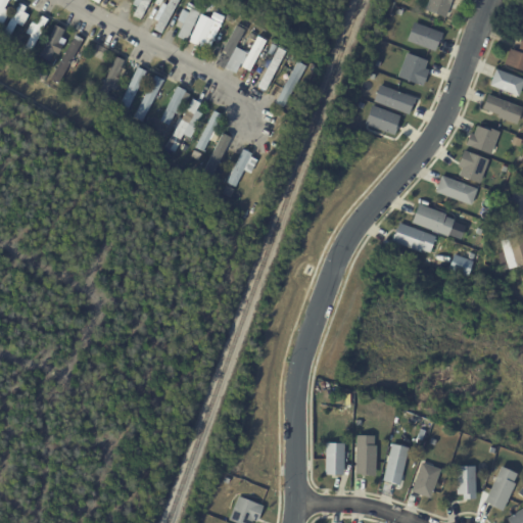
[(8,0),(4,8),(9,11),(2,25),(0,22),(0,0),(8,0)]
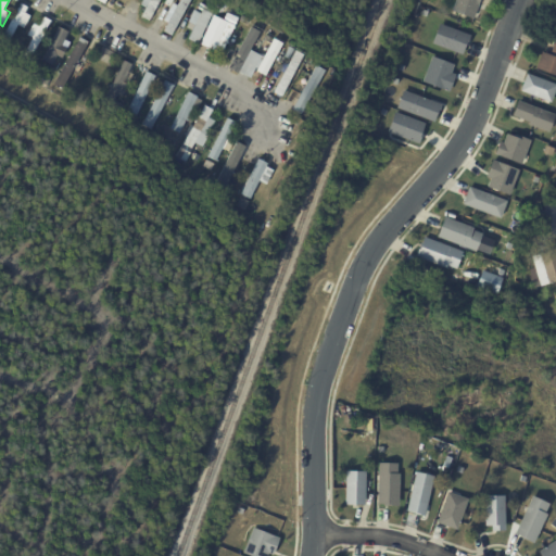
[(160,0),(149,21),(140,16),(144,7),(139,4),(141,0),(160,0)]
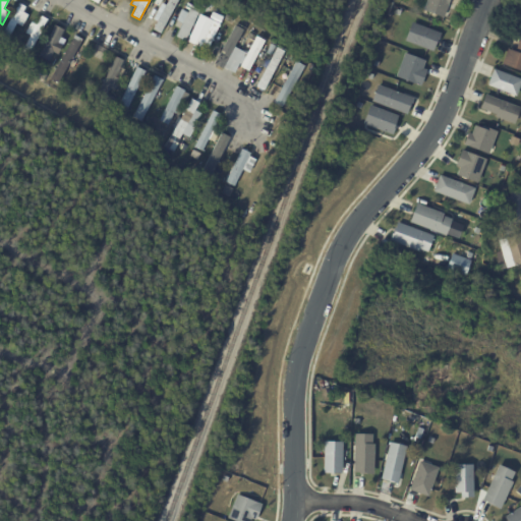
[(178,0),(161,34),(153,30),(161,16),(157,14),(163,3),(166,5),(169,0),(178,0)]
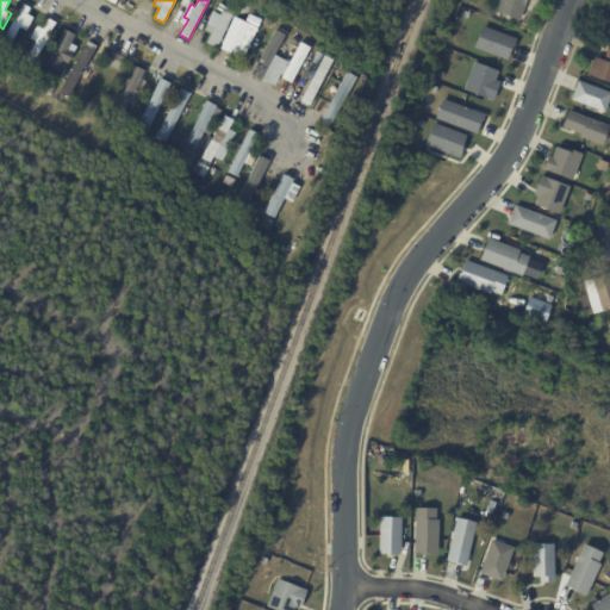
[(526,0),(520,20),(510,17),(508,24),(495,19),(497,12),(495,12),(498,0),(526,0)]
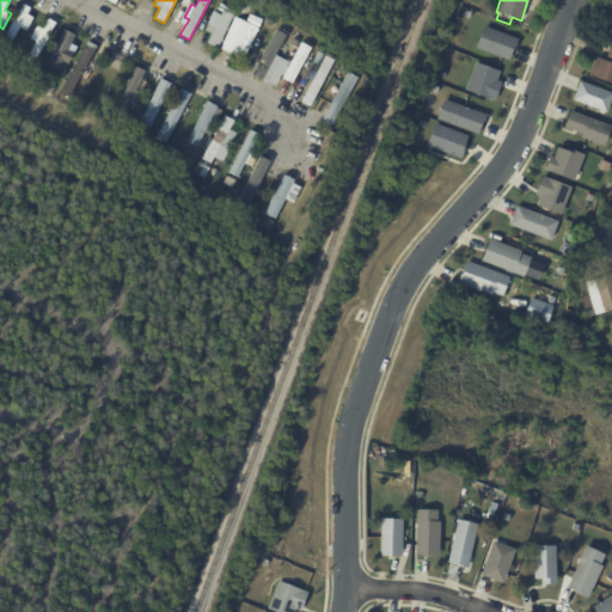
[(30,8),(6,51),(0,48),(0,40),(20,4),(30,8)]
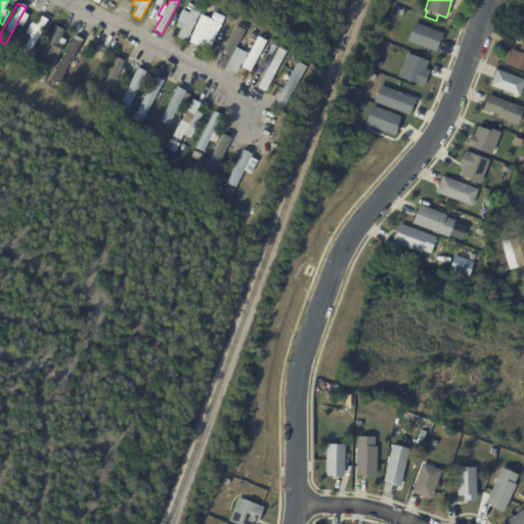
[(198,35),(193,44),(177,37),(192,6),(201,10),(190,31),(199,34),(198,35)]
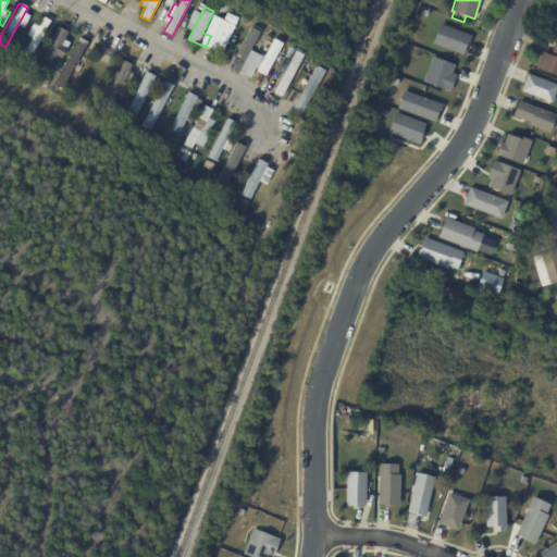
[(249,19),(246,25),(238,21),(242,15),(249,19)]
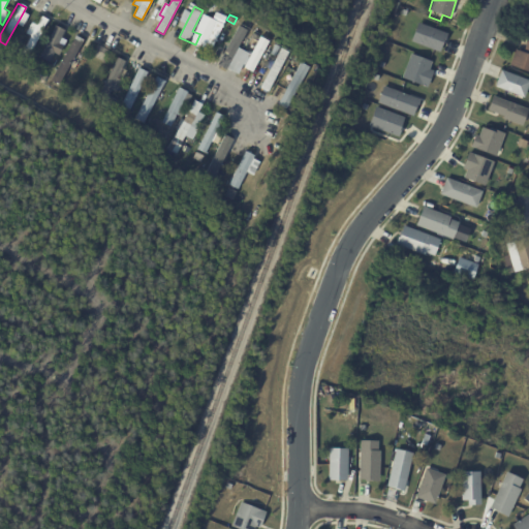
[(48,20),(30,52),(24,49),(41,17),(48,20)]
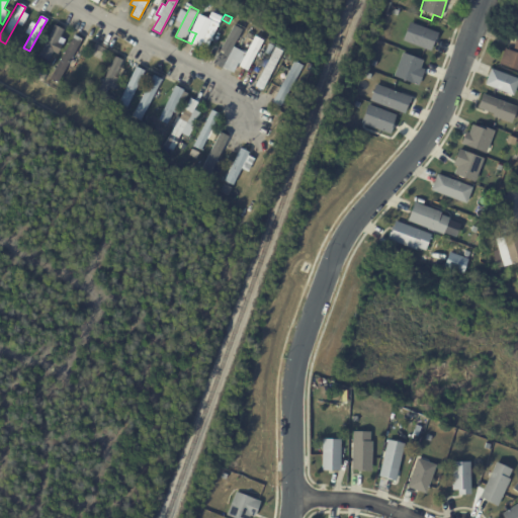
[(219,23),(206,50),(197,46),(210,19),(219,23)]
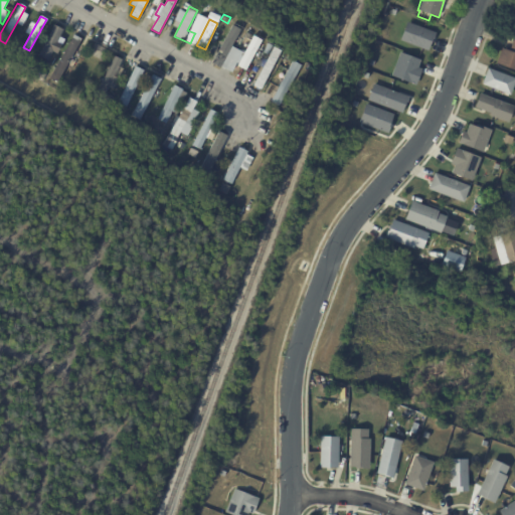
[(398,39),(427,50),(435,32),(405,21),(398,39)]
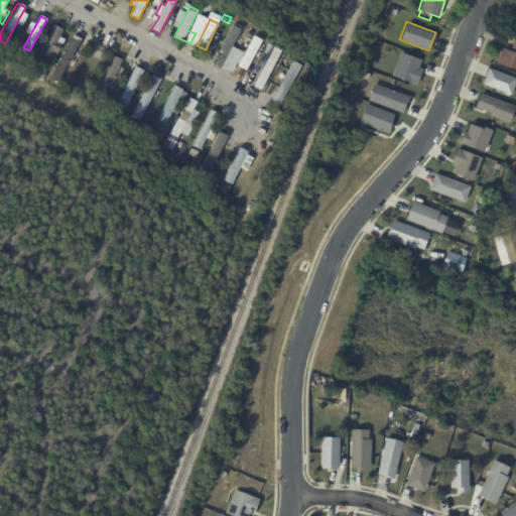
[(62,28),(56,42),(61,44),(57,52),(52,50),(47,59),(38,55),(54,24),(62,28)]
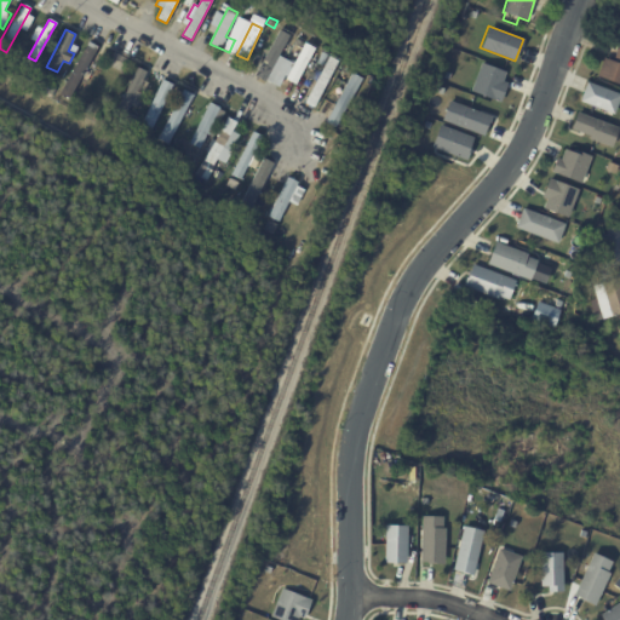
[(288,35),(264,80),(254,75),(280,30),(288,35)]
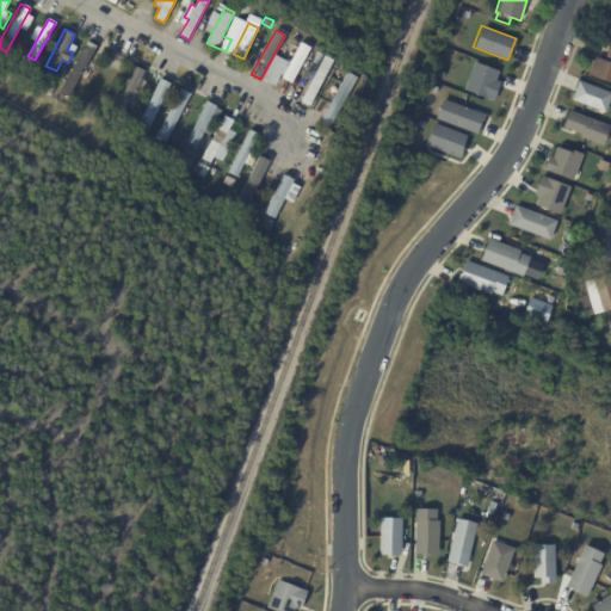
[(85,68),(67,97),(60,92),(88,42),(97,47),(85,68)]
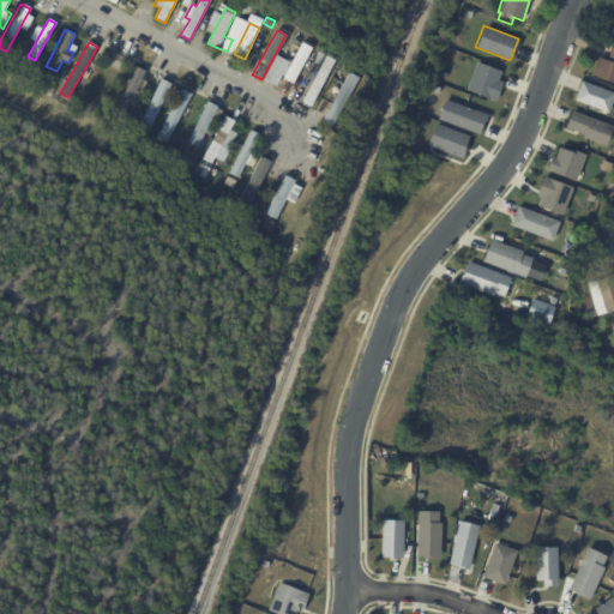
[(312,48),(294,83),(283,78),(287,71),(283,68),(287,61),(293,64),(302,43),(312,48)]
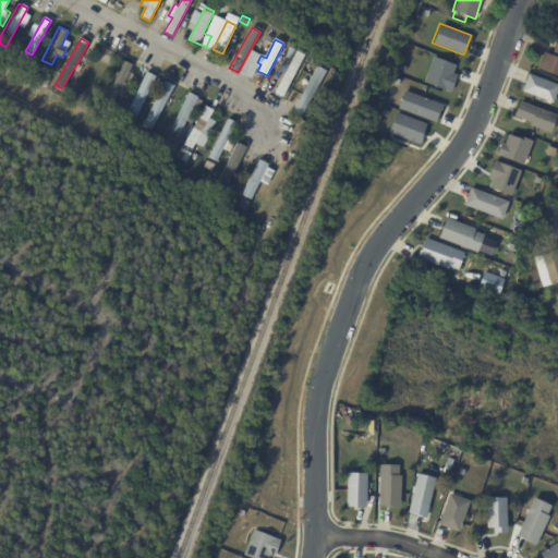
[(557,43),(557,75),(537,69),(544,51),(552,55),(556,43),(557,43)]
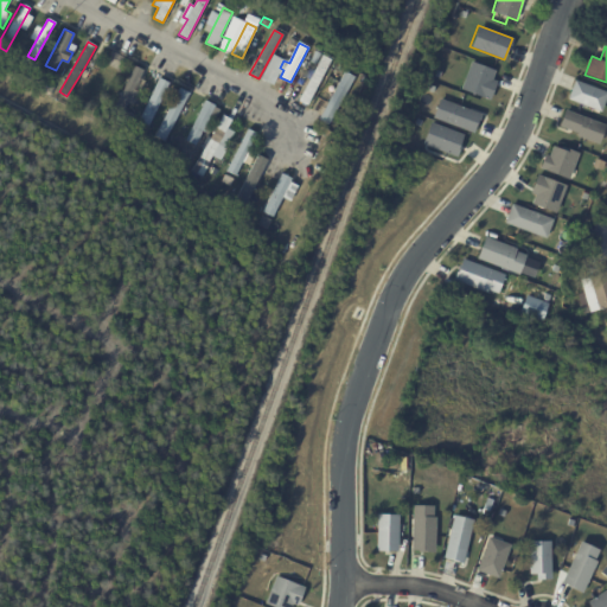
[(110,51),(125,58),(119,71),(103,63),(110,51)]
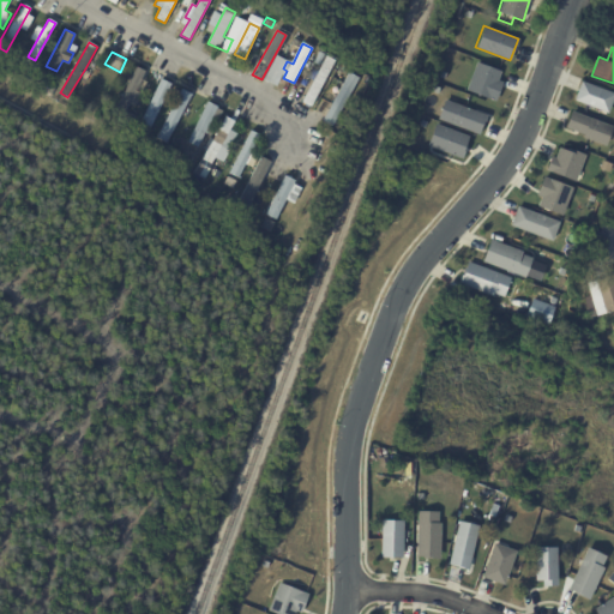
[(324,54),(318,65),(313,62),(319,52),(324,54)]
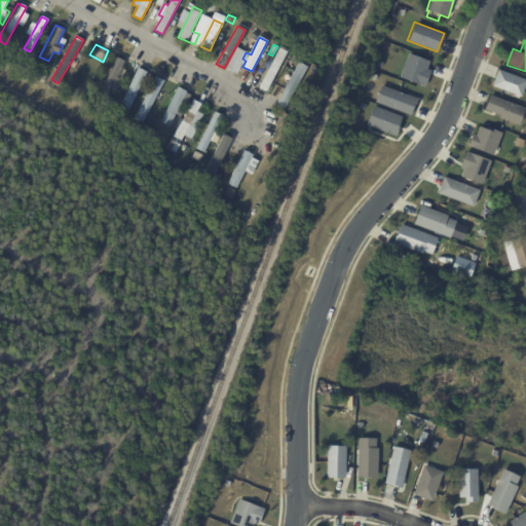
[(287,51),(267,90),(260,87),(269,69),(264,66),(268,59),(273,62),(279,48),(287,51)]
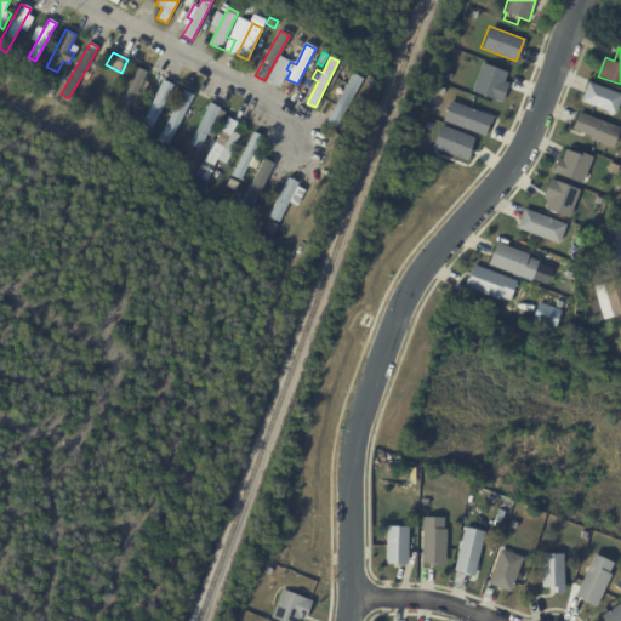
[(503,81),(506,69),(478,63),(471,92),(502,101),(506,83),(503,81)]
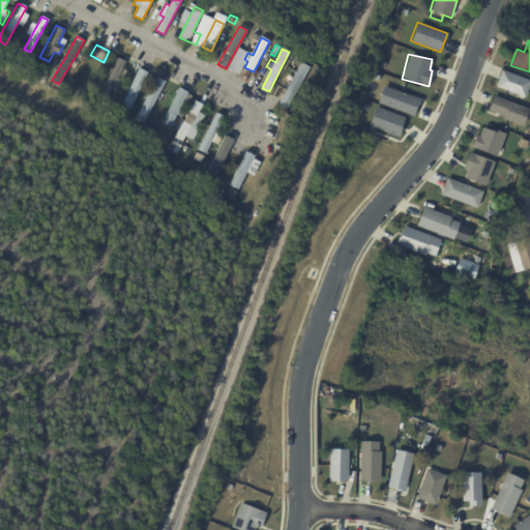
[(125,62),(107,99),(99,95),(118,58),(125,62)]
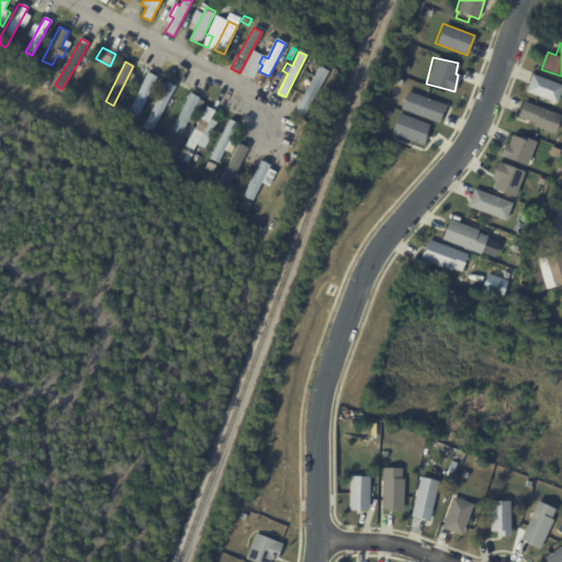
[(323,81),(304,115),(295,111),(319,67),(328,71),(323,81)]
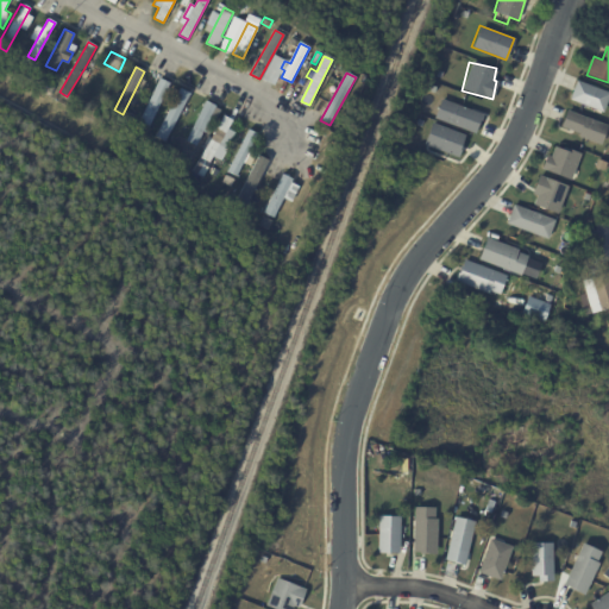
[(170,83),(148,132),(138,127),(162,80),(170,83)]
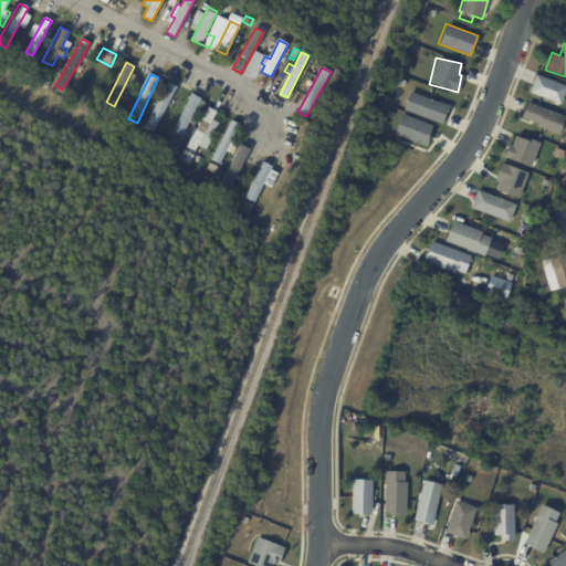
[(538,75),(565,85),(565,88),(561,104),(549,101),(549,102),(546,101),(547,98),(530,92),(536,75),(538,75)]
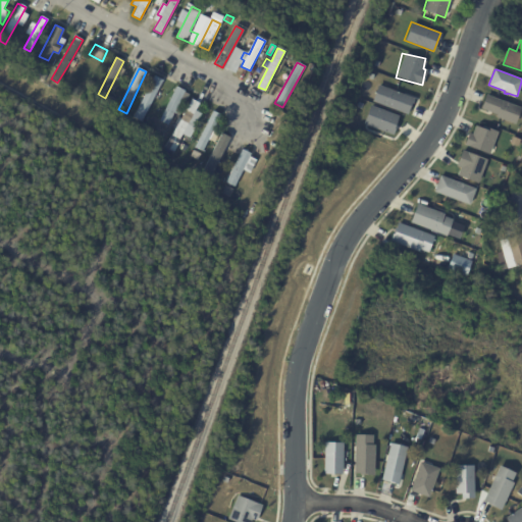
[(161,84),(149,108),(141,104),(154,76),(162,80),(161,84)]
